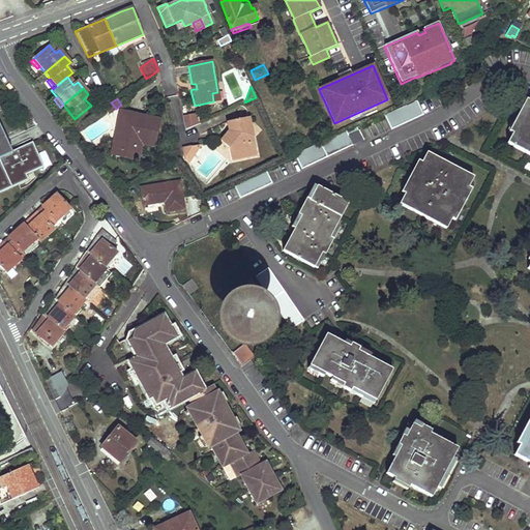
[(506,144),(529,156),(529,98),(528,101),(523,112),(526,113),(523,119),(520,124),(517,123),(511,135),(506,144)]
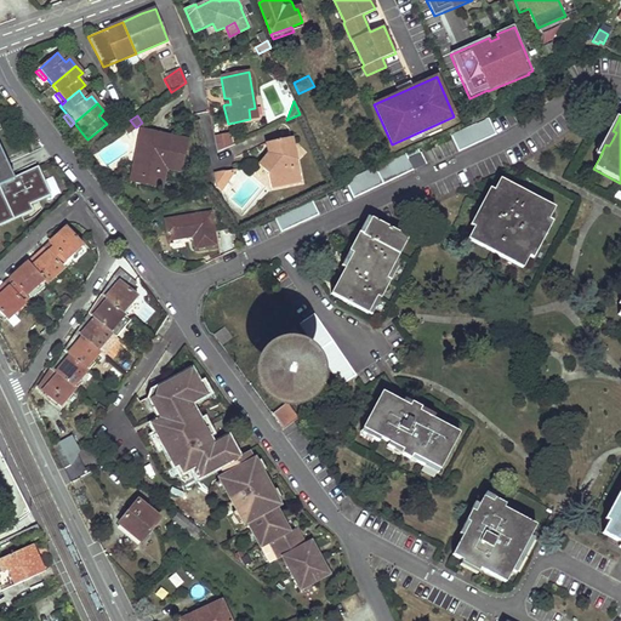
[(619,119),(616,118),(605,135),(613,140),(616,132),(613,131),(619,119)]
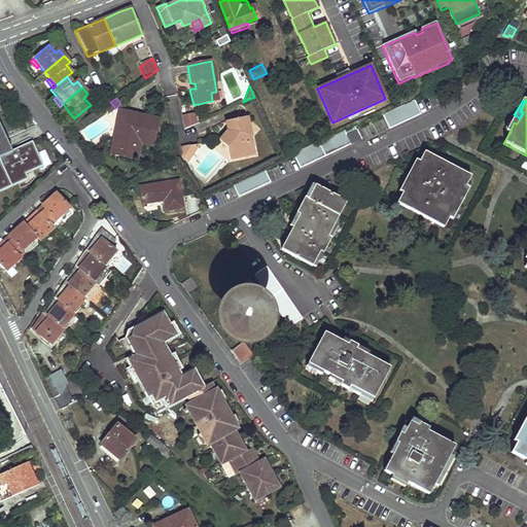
[(384,114),(390,129),(421,113),(415,101),(384,114)]
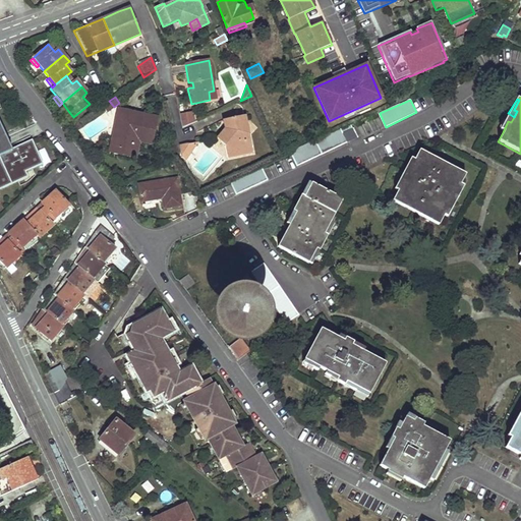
[(108,111),(114,107),(109,101),(104,105),(108,111)]
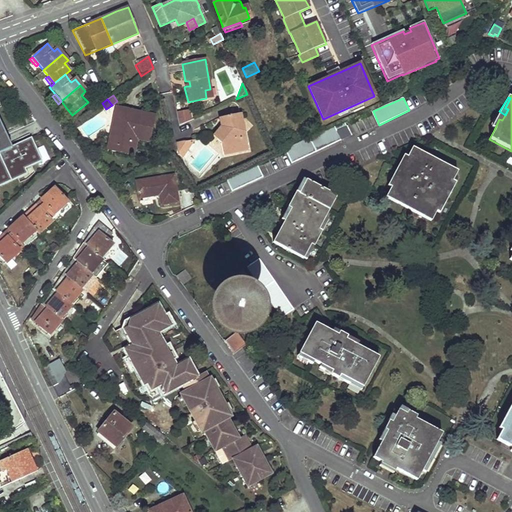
[(64,111),(67,109),(61,101),(58,104),(64,111)]
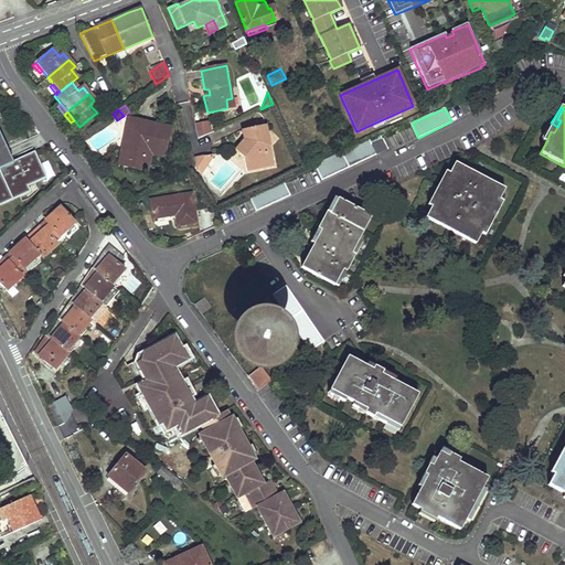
[(170,127),(126,118),(119,157),(128,158),(127,162),(140,164),(145,147),(166,151),(170,127)]
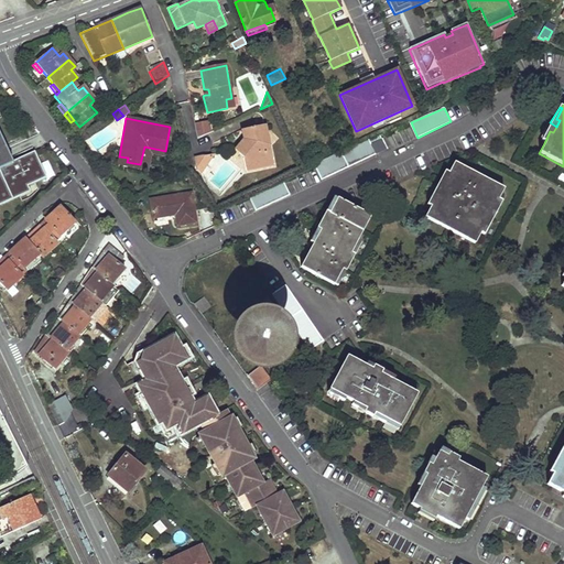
[(209,121),(195,125),(197,138),(212,132),(209,121)]
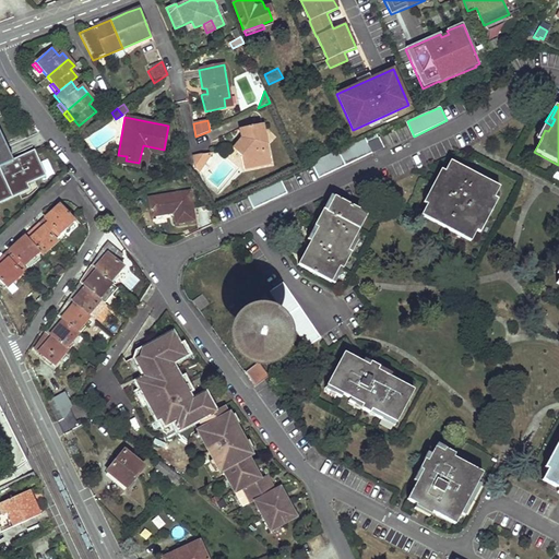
[(551,126),(545,121),(535,140),(539,142),(545,130),(548,131),(551,126)]
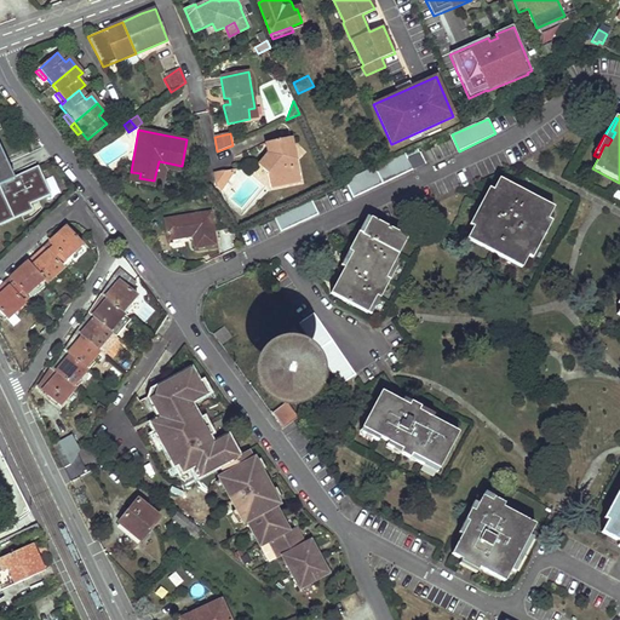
[(291,138),(264,143),(267,154),(269,166),(264,166),(265,173),(269,189),(300,183),(291,138)]
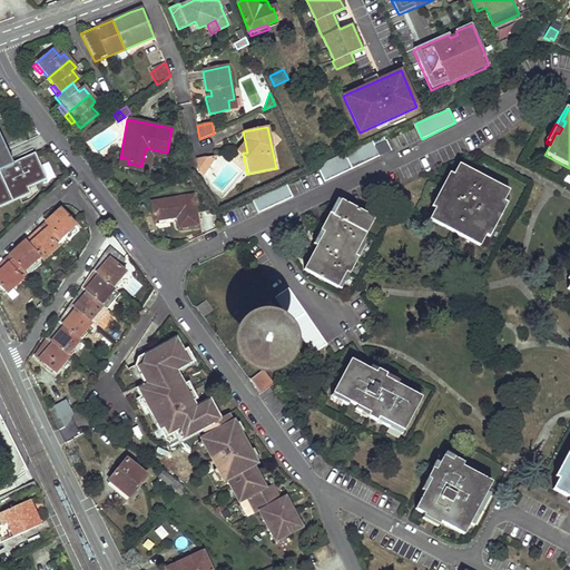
[(0,136),(0,207),(30,194),(29,188),(48,180),(36,154),(12,165),(0,136)]
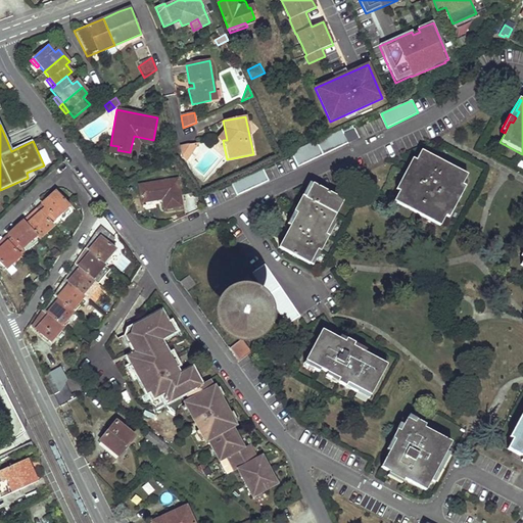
[(291,153),(297,168),(359,139),(351,125),(326,137),(291,153)]
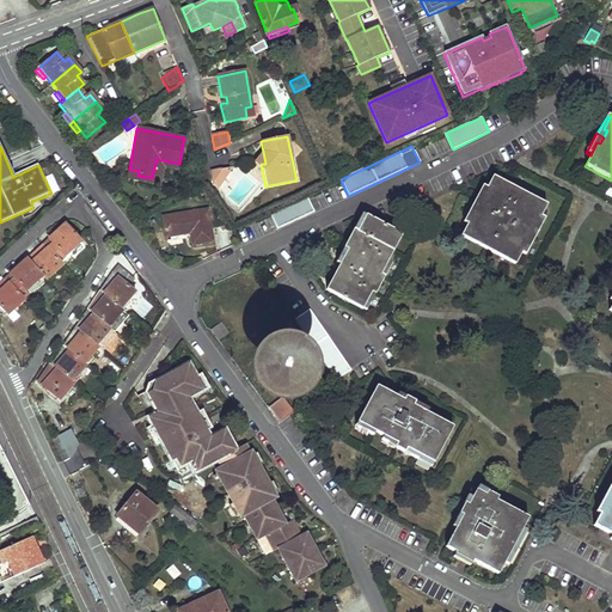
[(263,152),(252,164),(262,171),(261,164),(265,164),(263,152)]
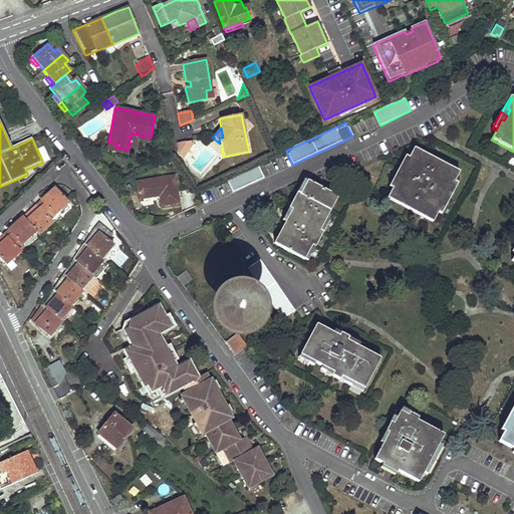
[(116,144),(108,143),(106,151),(134,157),(137,140),(150,142),(151,138),(132,134),(127,150),(115,148),(116,144)]
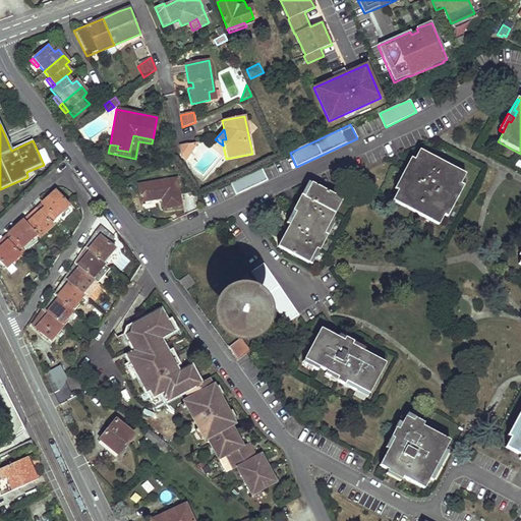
[(196,142),(183,145),(185,158),(196,142)]
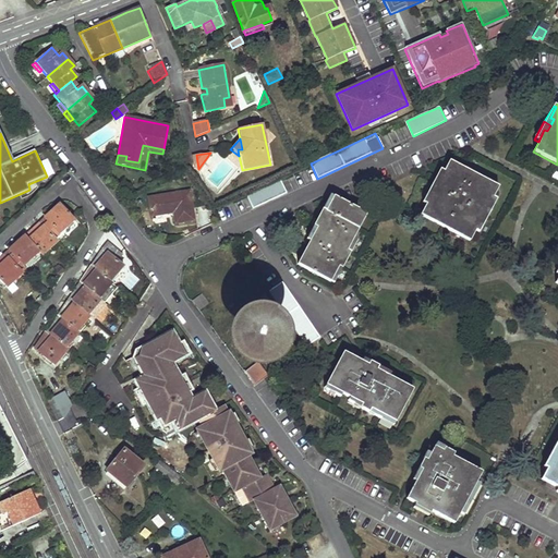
[(420,216),(469,241),(475,231),(480,220),(477,219),(481,213),(485,205),(488,206),(493,197),(498,187),(449,161),(443,171),(438,181),(440,182),(437,189),(434,196),(431,194),(425,205),(420,216)]
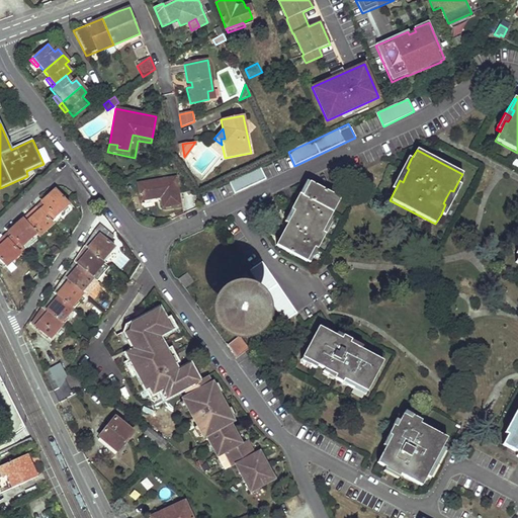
[(411,159),(408,158),(401,172),(406,175),(409,169),(407,168),(411,159)]
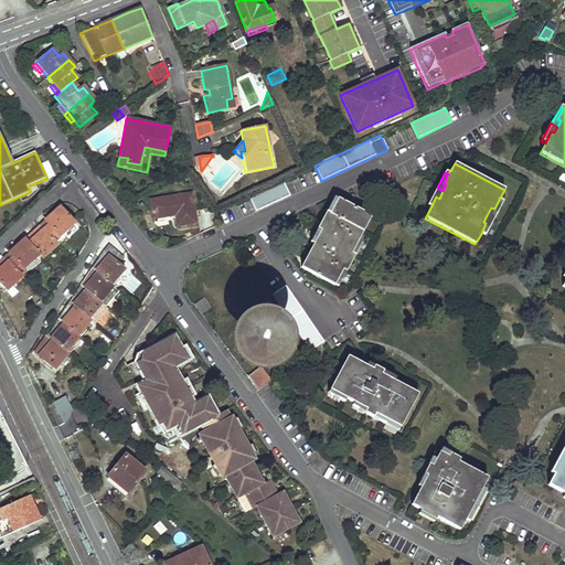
[(248,195),(256,211),(289,195),(283,180),(248,195)]
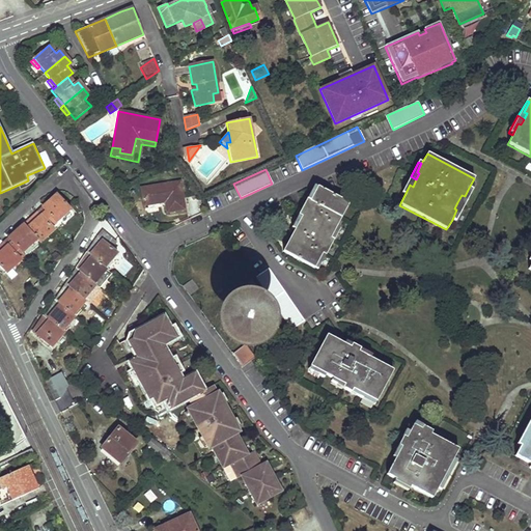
[(416,179),(411,176),(401,193),(404,195),(410,185),(413,187),(416,179)]
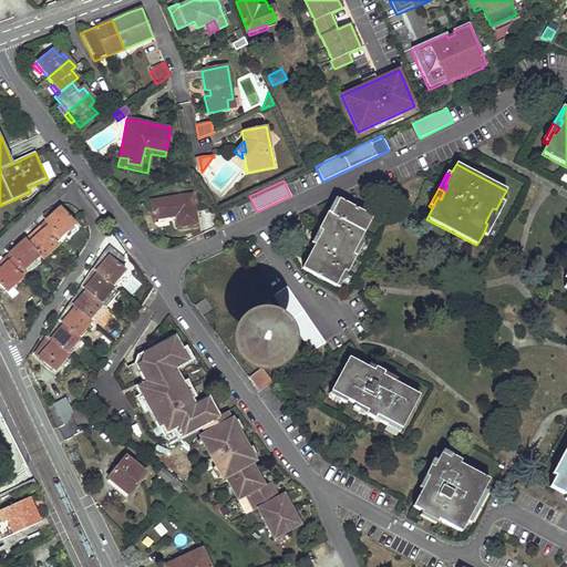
[(192,194),(151,200),(154,219),(171,217),(169,215),(175,214),(176,216),(177,227),(197,224),(192,194)]
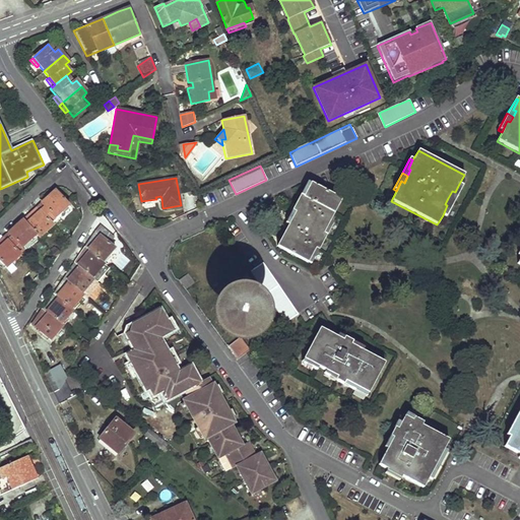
[(311,184),(308,182),(300,195),(303,197),(311,184)]
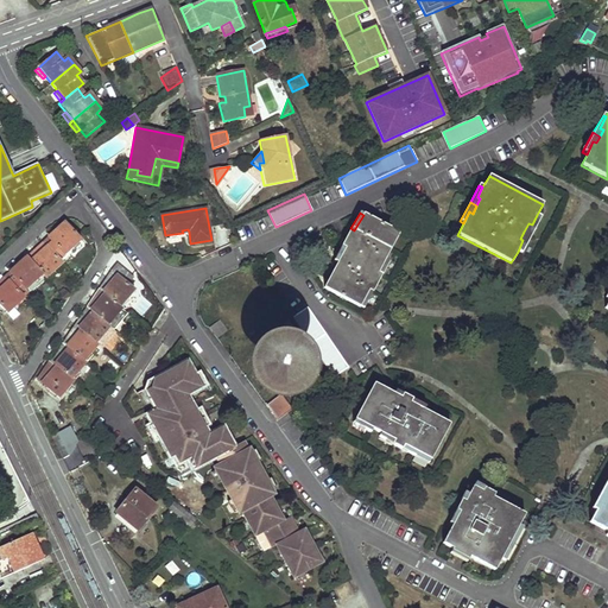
[(336,263),(323,289),(359,308),(373,283),(377,284),(381,276),(378,273),(386,259),(399,233),(363,215),(354,230),(350,228),(341,247),(344,248),(336,263)]
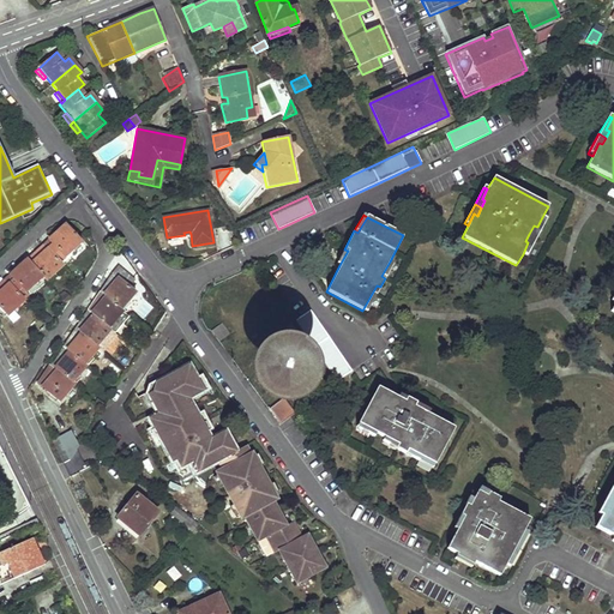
[(546,220),(542,217),(537,227),(534,226),(529,234),(536,238),(546,220)]
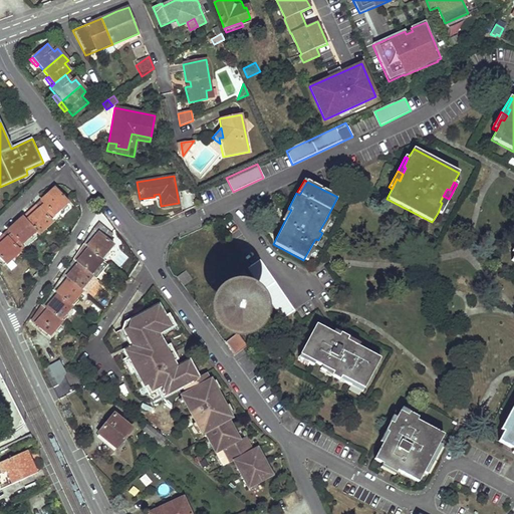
[(54,189),(40,201),(43,205),(40,208),(50,219),(67,203),(54,189)]
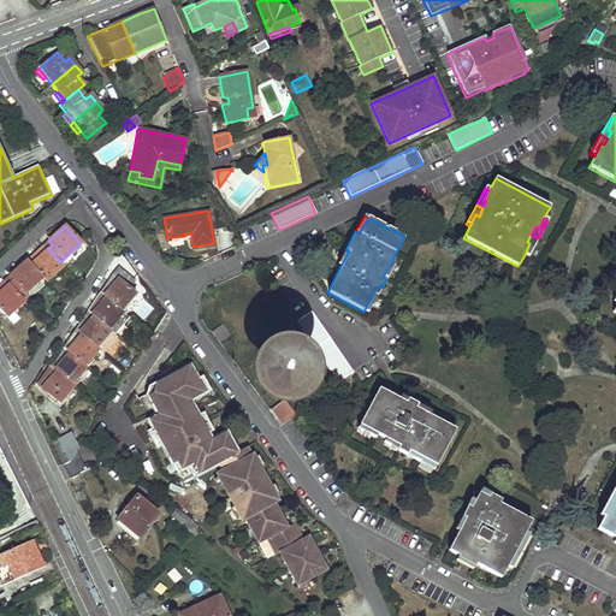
[(538,238),(531,235),(527,242),(529,243),(525,255),(529,258),(538,238)]
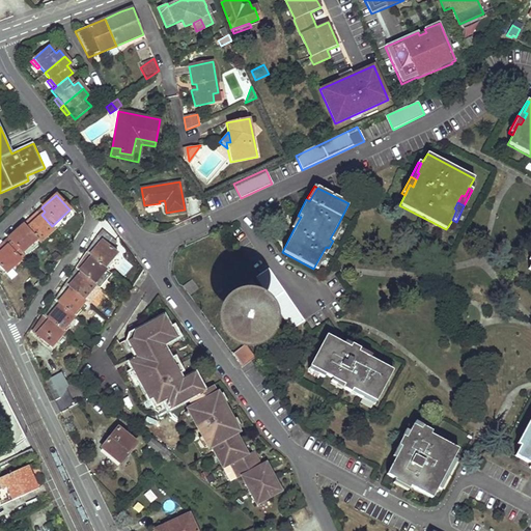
[(37,212),(29,220),(34,221),(42,215),(37,212)]
